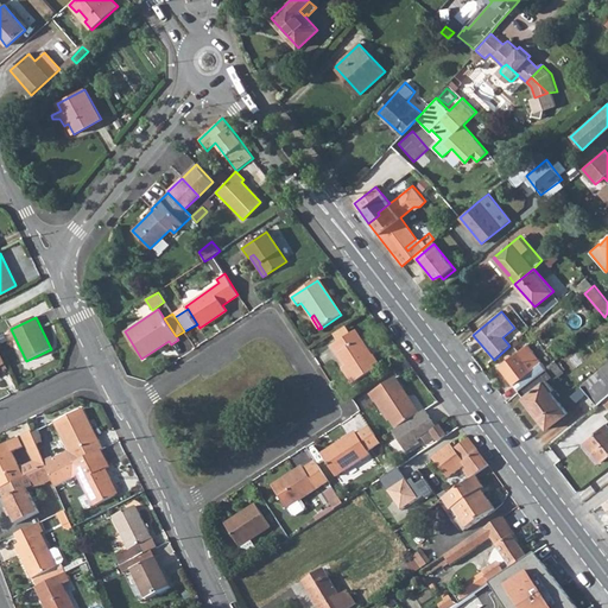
[(337,342),(350,334),(346,327),(333,335),(337,342)]
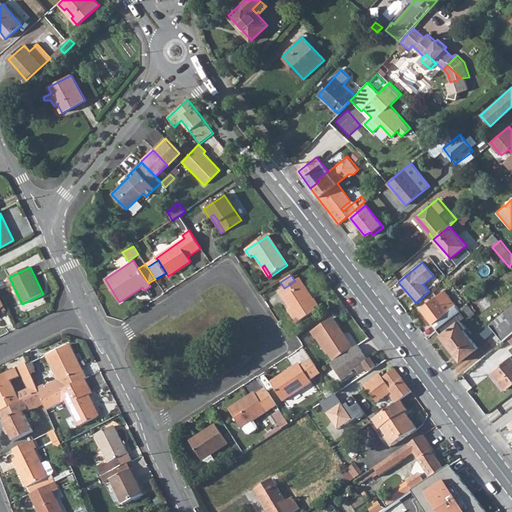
[(283,299),(285,297),(292,307),(290,308),(287,310),(296,323),(319,308),(313,299),(312,299),(304,286),(299,278),(295,281),(284,288),(279,292),(283,299)]
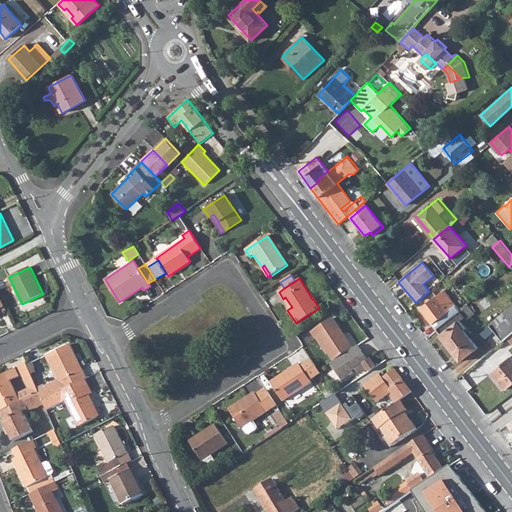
[(304,286),(312,299),(313,299),(318,295),(309,282),(304,286)]
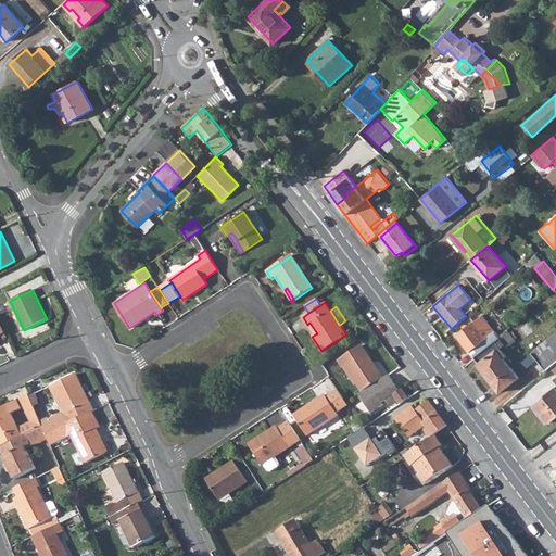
[(474,357),(500,338),(498,337),(494,332),(494,333),(485,339),(478,329),(487,323),(488,323),(482,315),(456,336),(468,352),(470,352),(474,357)]
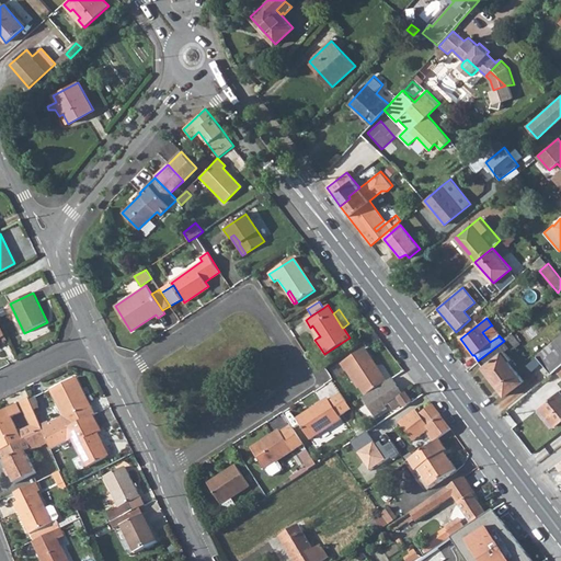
[(310,328),(318,338),(320,336),(312,325),(310,328)]
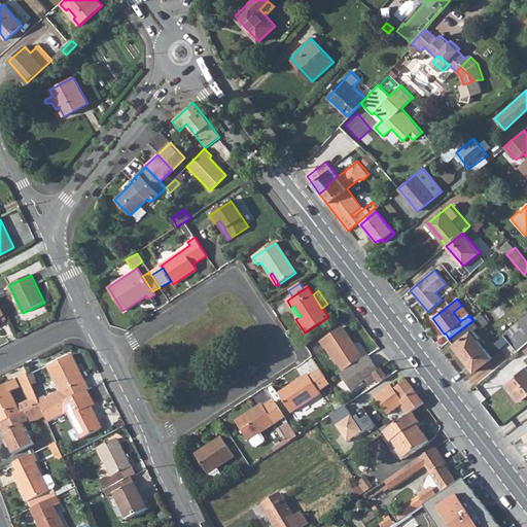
[(461,306),(453,312),(460,321),(468,316),(461,306)]
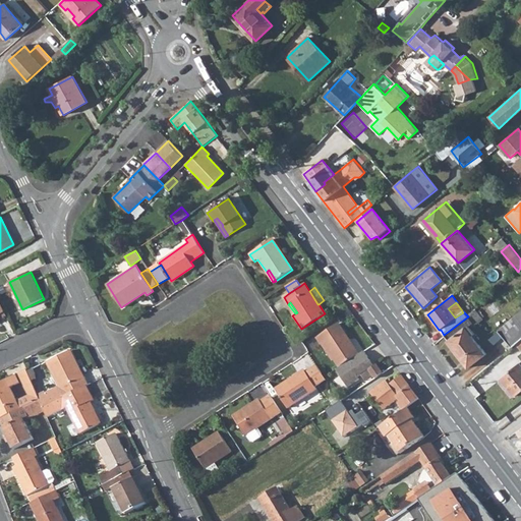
[(467,315),(468,316),(472,323),(466,328),(472,336),(475,334),(471,329),(482,320),(474,309),(467,315)]
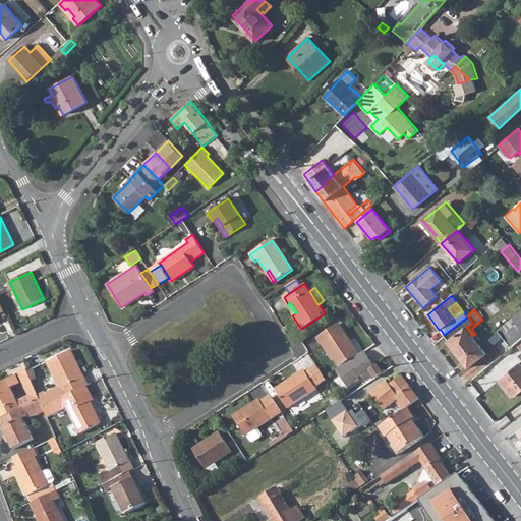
[(499,331),(512,347),(520,339),(520,311),(515,317),(499,331)]
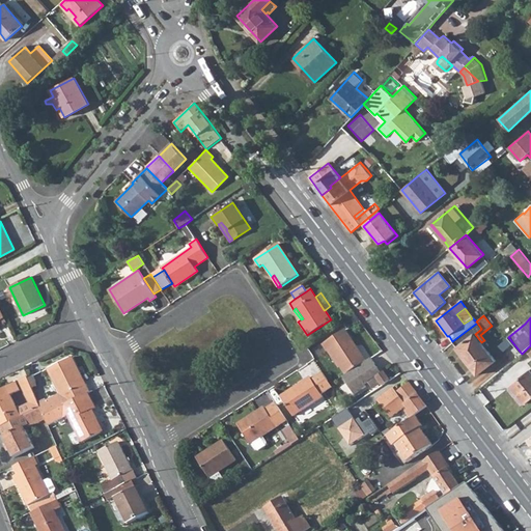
[(452,341),(453,342),(456,346),(456,347),(477,374),(495,361),(481,342),(475,334),(481,329),(477,323),(452,341)]
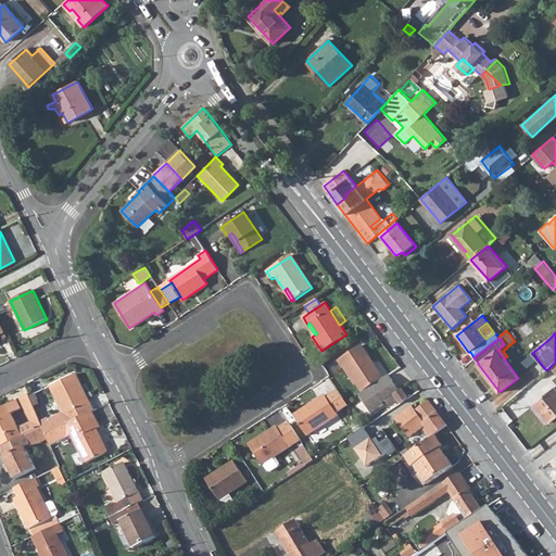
[(342,368),(345,366),(357,384),(363,392),(383,378),(362,345),(338,362),(342,368)]
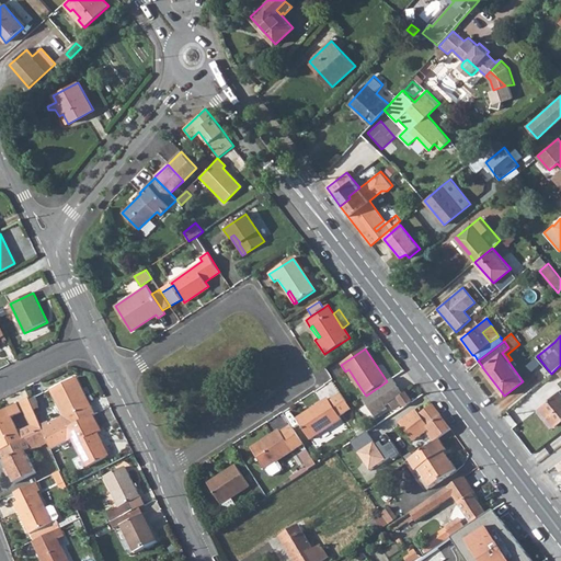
[(345,371),(358,389),(361,388),(348,369),(345,371)]
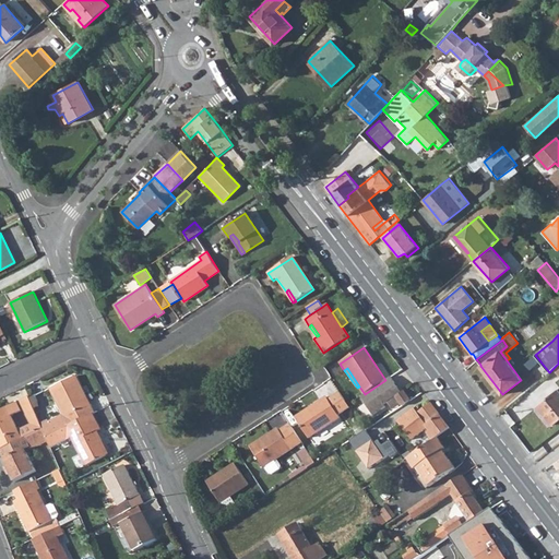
[(74,378),(93,414),(96,412),(78,376),(74,378)]
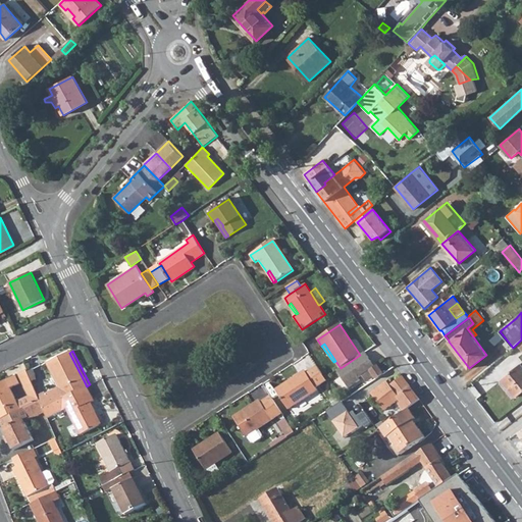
[(341,368),(337,369),(349,387),(361,379),(360,377),(369,371),(375,367),(366,352),(360,355),(341,368)]
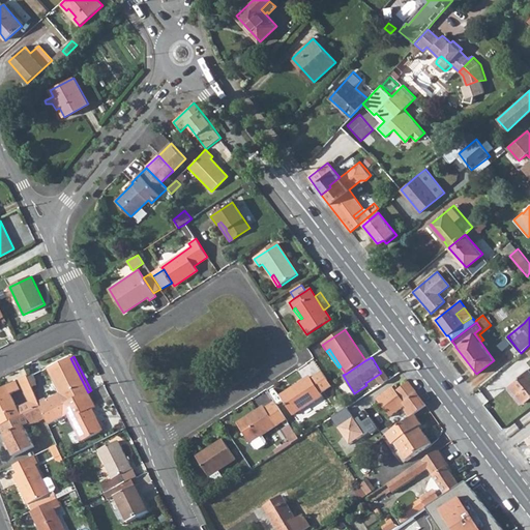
[(42,402),(40,407),(45,414),(88,392),(70,358),(51,367),(65,395),(49,404),(47,401),(47,400),(42,402)]
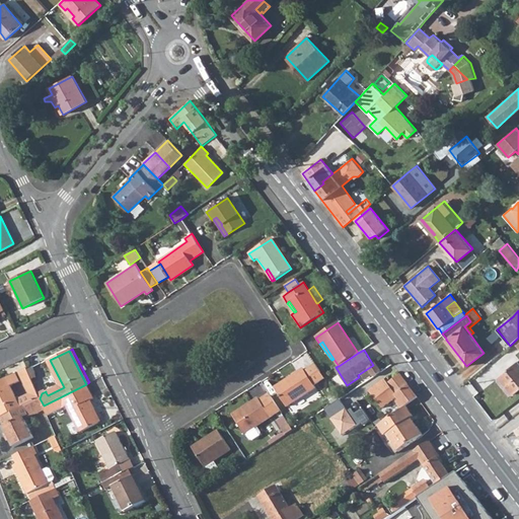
[(46,392),(48,395),(64,387),(50,360),(47,362),(59,385),(46,392)]
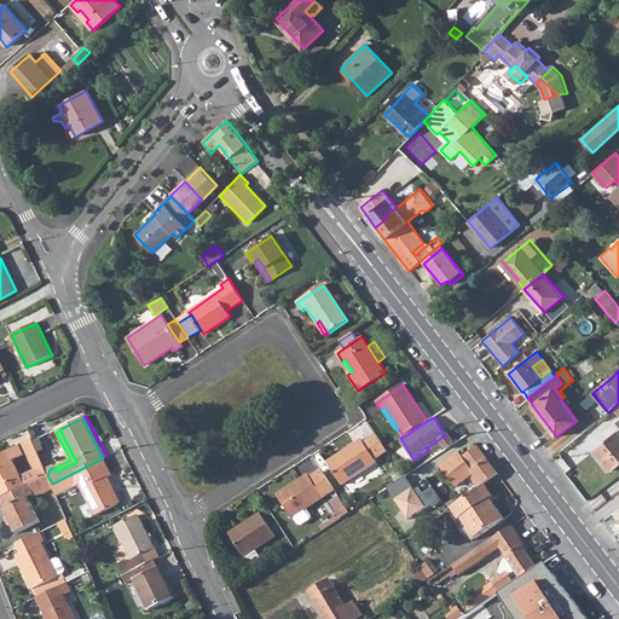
[(595,449),(612,470),(618,464),(618,432),(618,431),(595,449)]
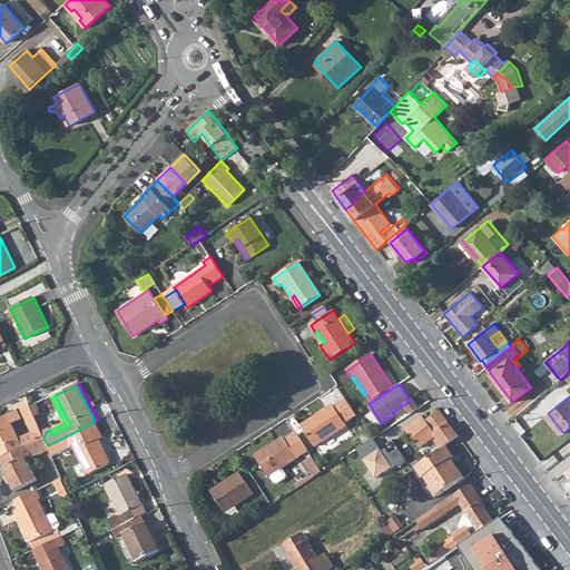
[(403,405),(410,414),(420,408),(413,399),(403,405)]
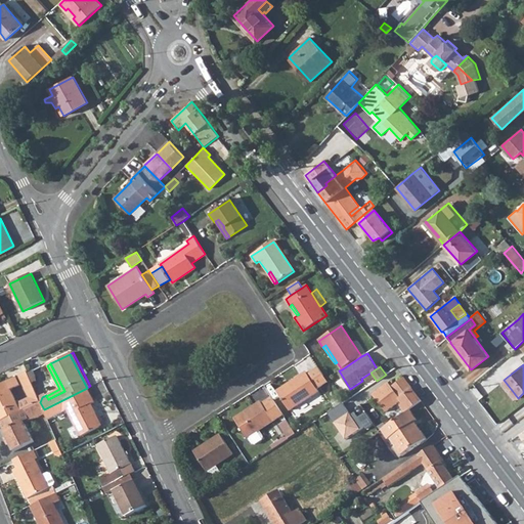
[(326,380),(318,367),(308,375),(306,373),(289,383),(290,386),(278,393),(289,409),(318,391),(317,389),(328,383),(326,380)]
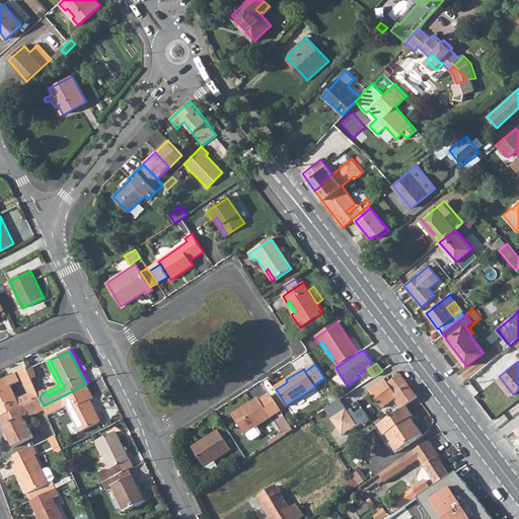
[(0,418),(40,398),(42,393),(29,368),(20,372),(30,394),(17,400),(10,386),(22,381),(19,373),(0,381),(0,418)]
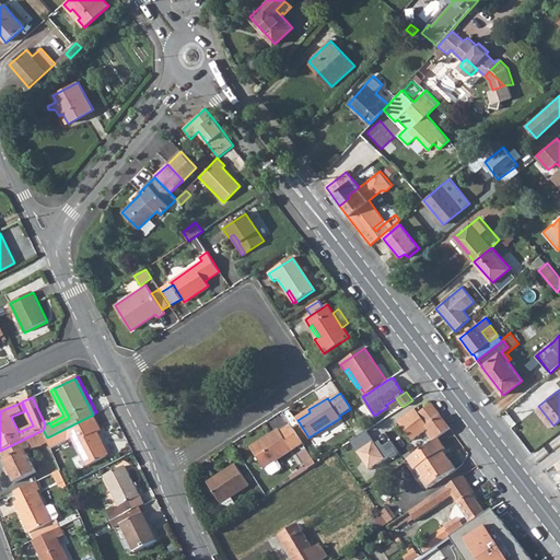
[(431,404),(418,415),(413,409),(398,422),(412,441),(428,428),(431,432),(436,440),(450,429),(431,404)]
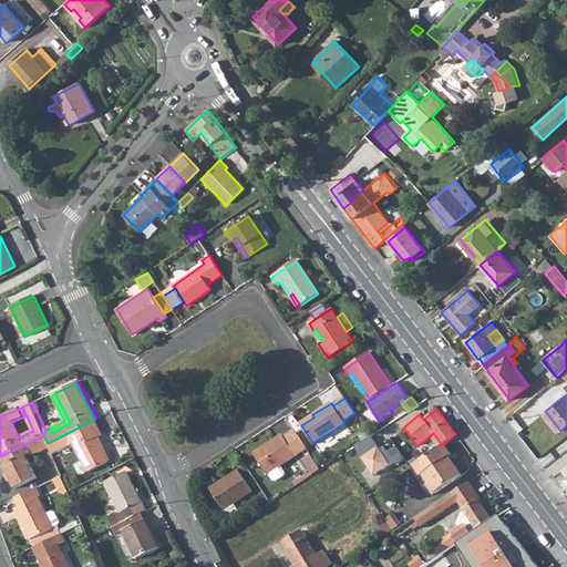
[(300,422),(301,425),(313,418),(312,414),(300,422)]
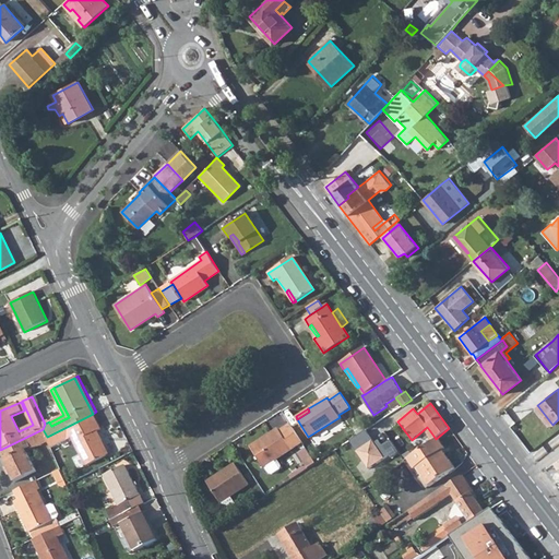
[(47,437),(48,441),(51,448),(72,437),(86,465),(107,455),(99,440),(102,439),(96,429),(99,428),(93,414),(47,437)]
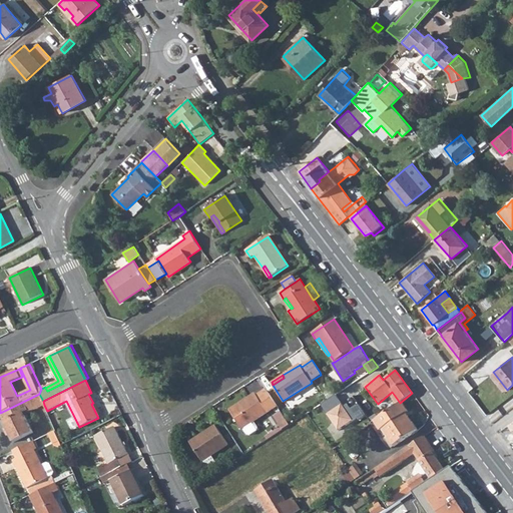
[(349,386),(337,394),(341,401),(354,393),(349,386)]
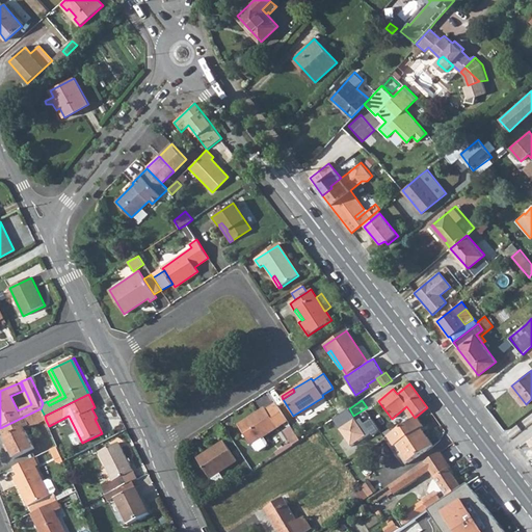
[(253,444),(257,451),(260,451),(267,446),(268,444),(263,436),(288,421),(276,403),(266,409),(265,408),(239,425),(251,445),(253,444)]
